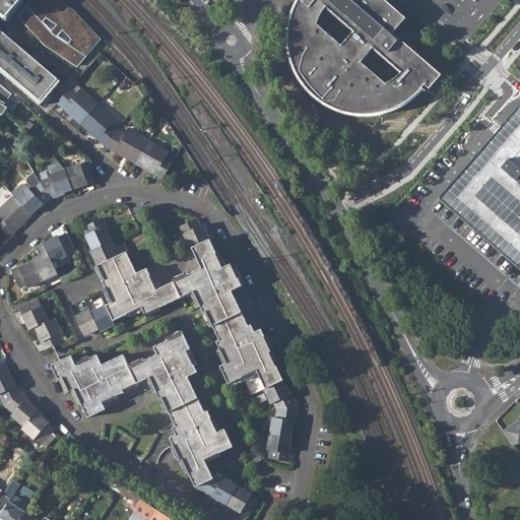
[(0,0),(0,69),(39,104),(57,82),(37,64),(40,59),(35,55),(30,59),(12,43),(16,38),(10,34),(6,38),(0,31),(0,14),(7,20),(24,0),(28,0),(33,3),(19,19),(45,48),(77,69),(101,43),(75,14),(53,0),(0,0)]
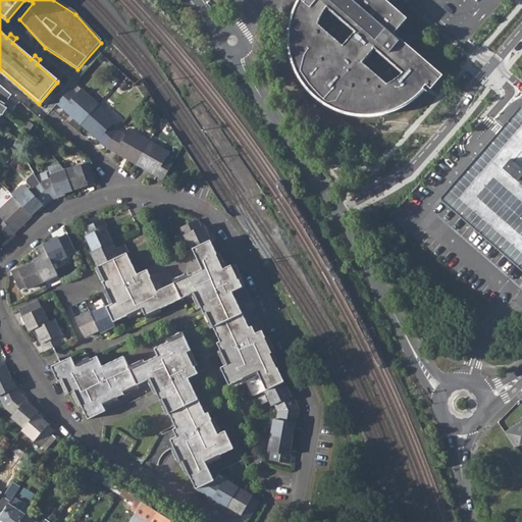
[(385,0),(298,0),(295,7),(291,17),(289,28),(288,40),(289,50),(291,59),(295,70),(300,80),(307,89),(312,94),(321,101),(331,108),(342,111),(353,114),(364,115),(376,114),(387,112),(398,108),(406,103),(414,97),(422,89),(427,93),(441,75),(394,34),(406,18),(394,6),(385,0)]
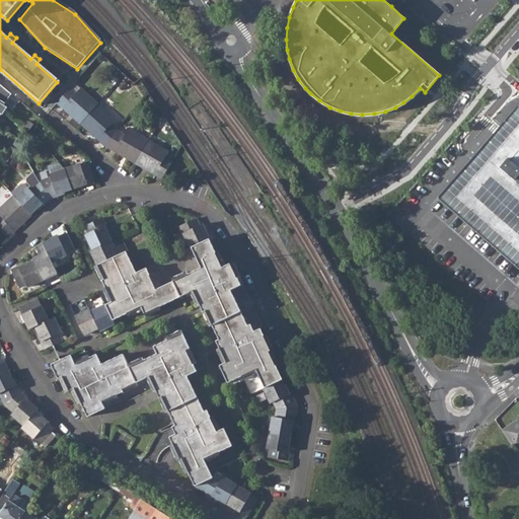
[(4,106),(11,95),(5,89),(0,85),(0,114),(1,116),(2,116),(7,108),(4,106)]
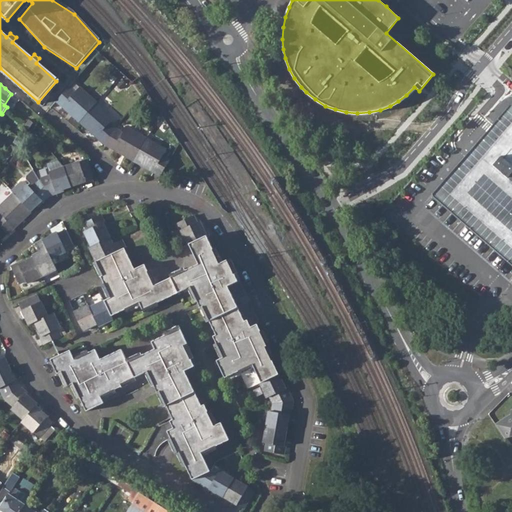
[(70,114),(80,122),(96,104),(79,89),(75,94),(69,89),(56,103),(69,115),(70,114)]
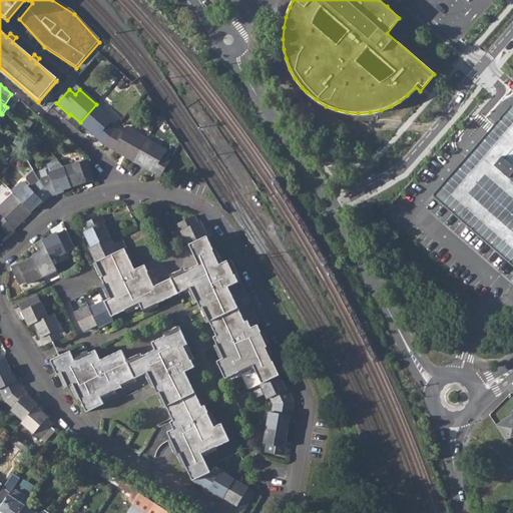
[(90,132),(105,145),(117,130),(109,125),(114,119),(96,104),(80,122),(90,131),(90,132)]
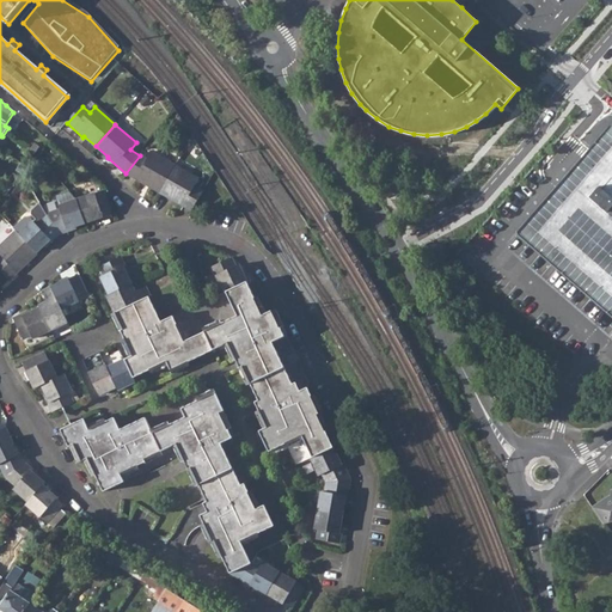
[(611,126),(597,144),(569,176),(543,207),(518,234),(611,316),(611,126)]
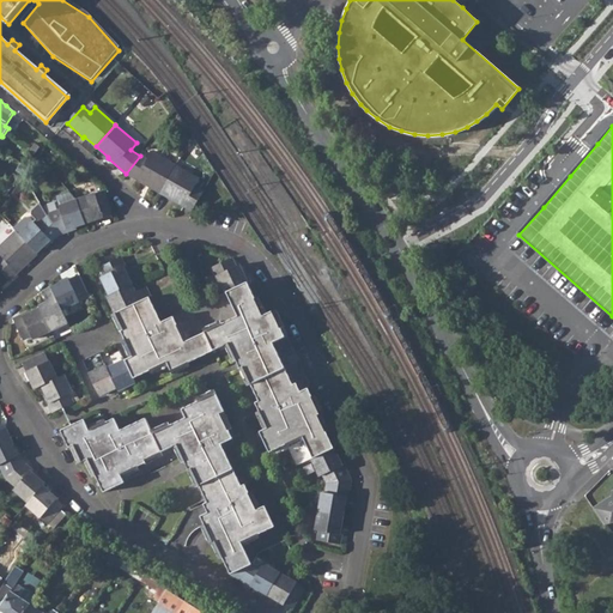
[(34,144),(29,152),(34,156),(38,147),(34,144)]
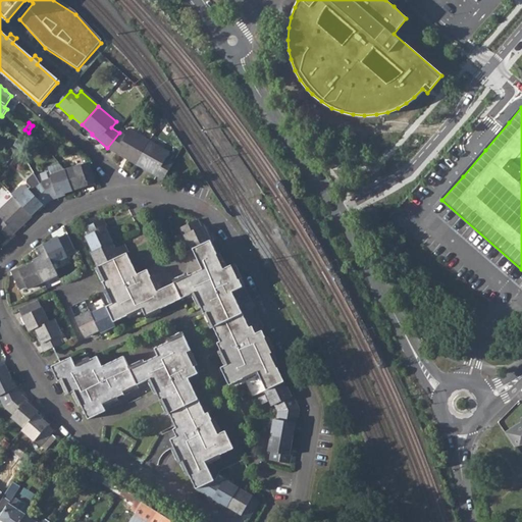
[(107,148),(137,163),(149,142),(128,131),(125,137),(119,133),(107,148)]
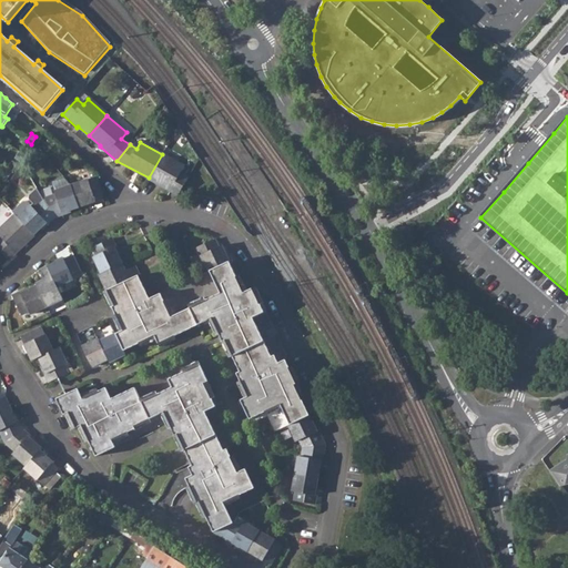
[(184,166),(162,154),(149,178),(161,184),(161,186),(179,195),(189,178),(181,172),(184,166)]
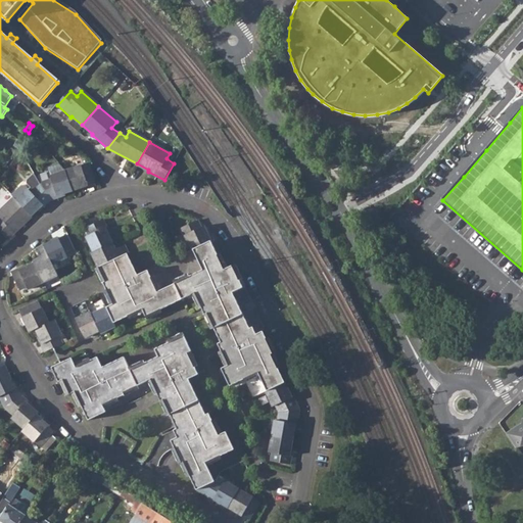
[(11,149),(7,155),(11,158),(15,152),(11,149)]
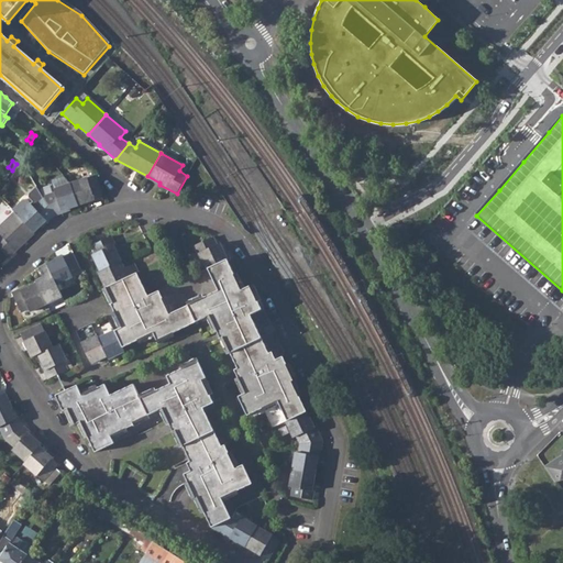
[(24,170),(21,165),(15,174),(20,177),(24,170)]
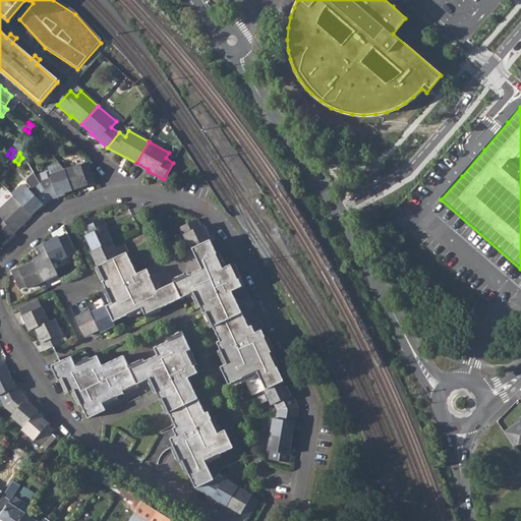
[(88,163),(65,171),(73,191),(95,183),(88,163)]
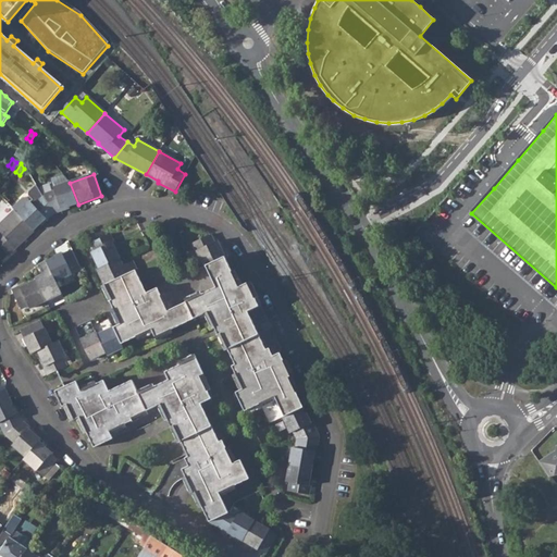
[(54,192),(42,197),(53,215),(63,212),(62,210),(78,205),(70,183),(53,188),(54,192)]
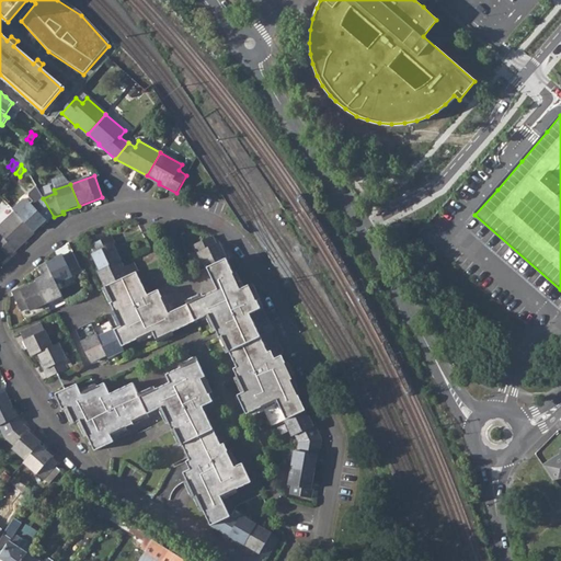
[(16,216),(19,217),(34,232),(45,221),(47,224),(54,217),(43,198),(33,207),(26,201),(23,201),(12,210),(15,214),(16,216)]
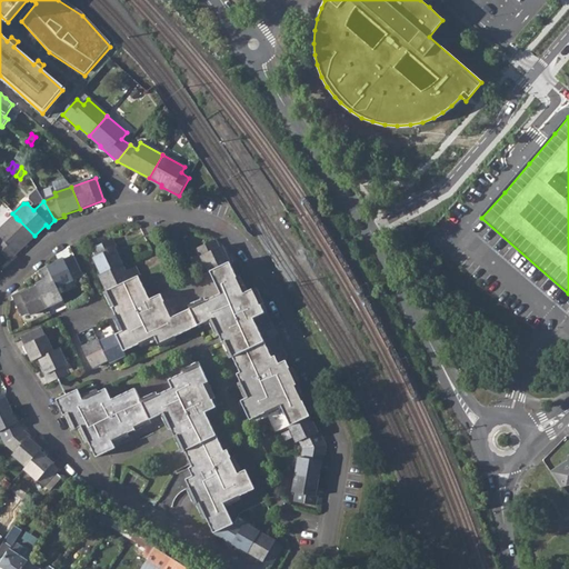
[(23,247),(35,236),(19,220),(17,219),(16,217),(2,230),(0,231),(0,238),(2,240),(0,241),(0,250),(11,261),(25,248),(23,247)]
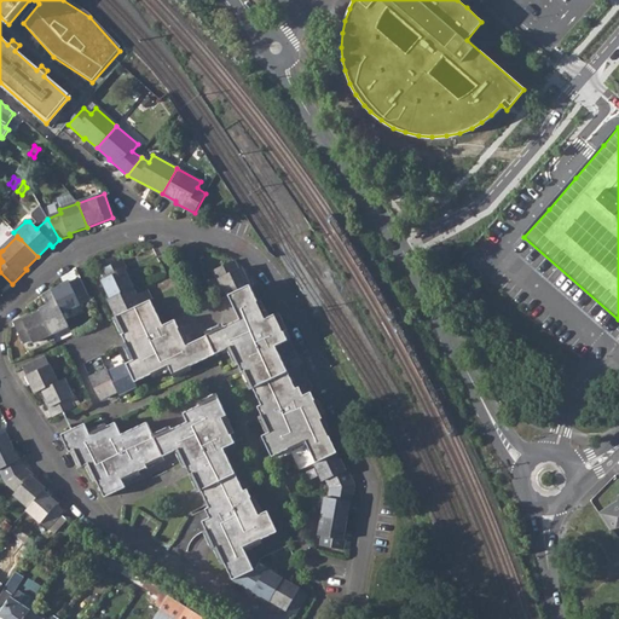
[(100,279),(109,298),(132,287),(123,271),(126,270),(121,260),(99,271),(103,278),(100,279)]
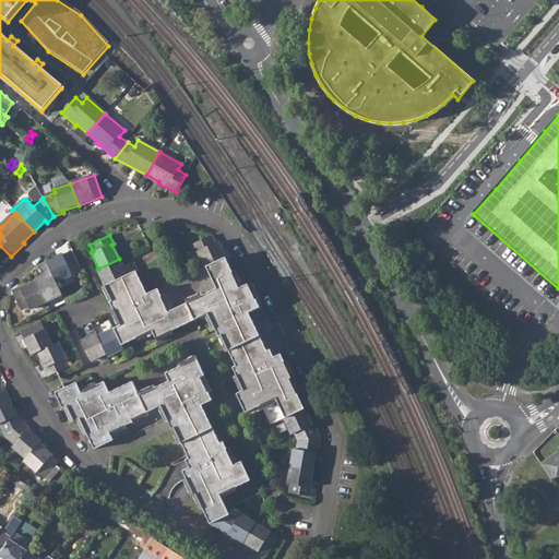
[(204,266),(206,266),(226,257),(217,241),(214,244),(211,236),(191,244),(195,252),(198,252),(204,266)]
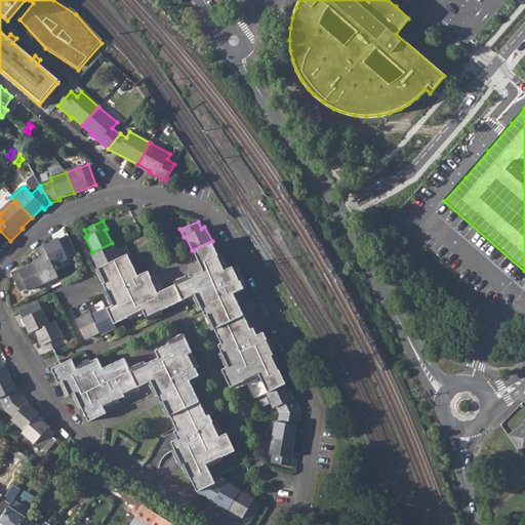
[(66,237),(44,247),(52,266),(75,255),(66,237)]
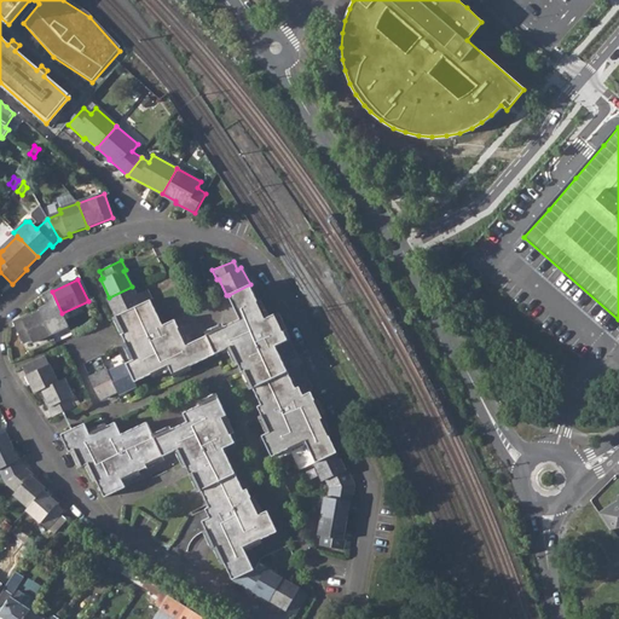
[(246,371),(254,388),(299,366),(301,365),(290,340),(288,341),(275,314),(266,318),(250,284),(229,295),(241,319),(206,336),(214,354),(230,347),(243,372),(246,371)]
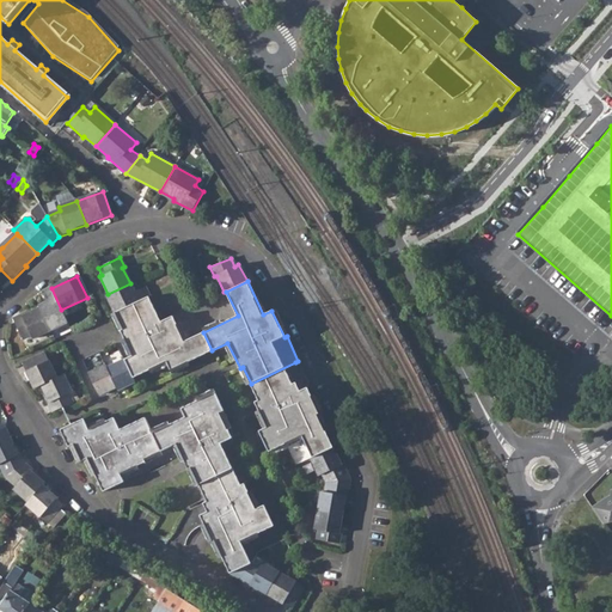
[(105,295),(114,312),(147,297),(150,295),(145,287),(135,292),(130,283),(108,294),(105,295)]
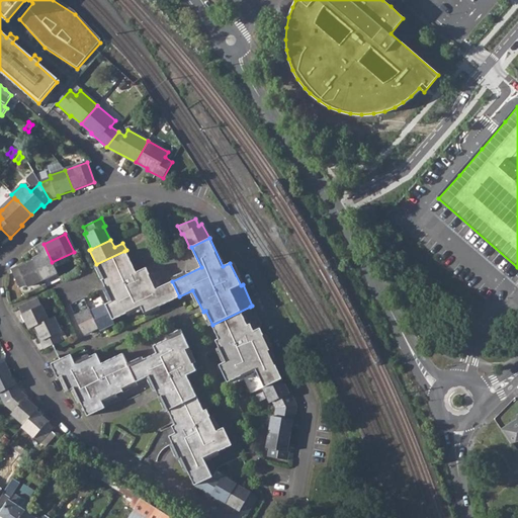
[(32,259),(34,261),(42,279),(58,272),(52,262),(44,244),(35,247),(39,256),(32,259)]
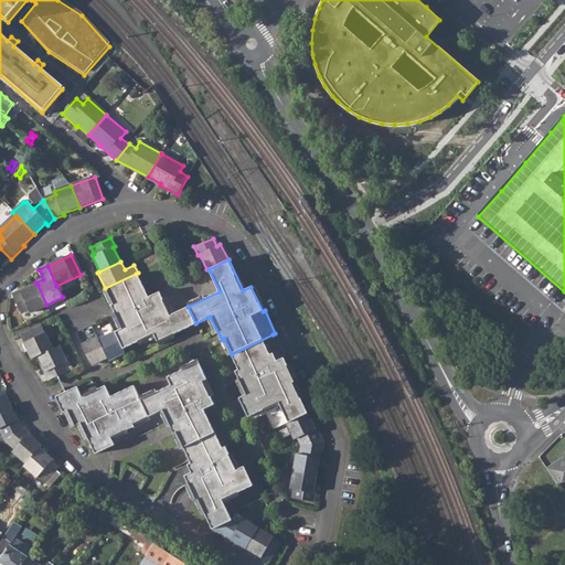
[(123,328),(115,332),(124,349),(153,333),(158,341),(189,327),(180,310),(170,316),(159,291),(148,297),(136,274),(105,288),(113,305),(112,305),(123,328)]
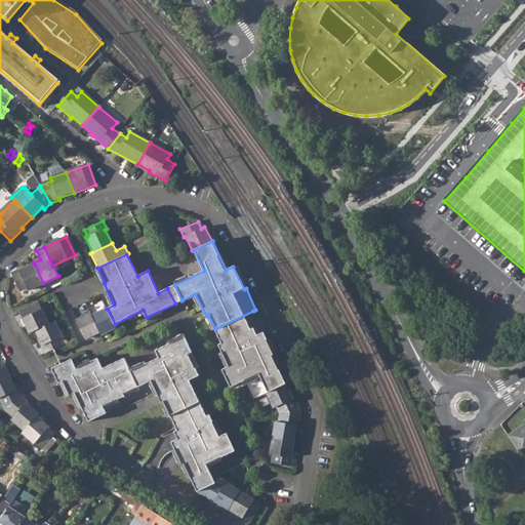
[(29,290),(43,283),(35,265),(21,272),(19,270),(12,274),(21,292),(28,288),(29,290)]
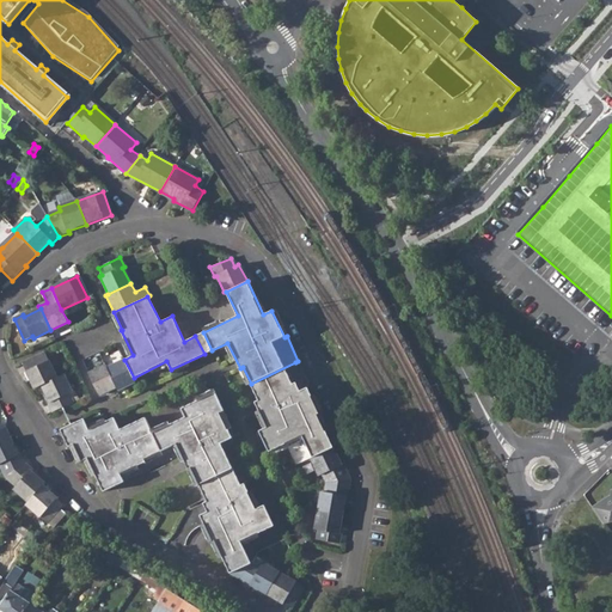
[(34,389),(41,386),(56,379),(44,353),(22,363),(34,389)]
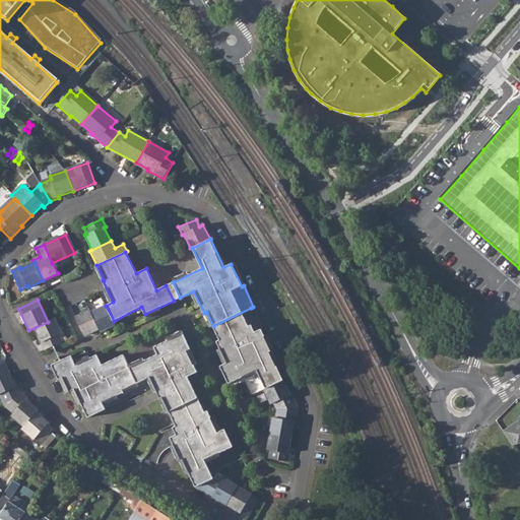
[(106,306),(91,313),(100,329),(101,331),(115,324),(114,321),(106,306)]
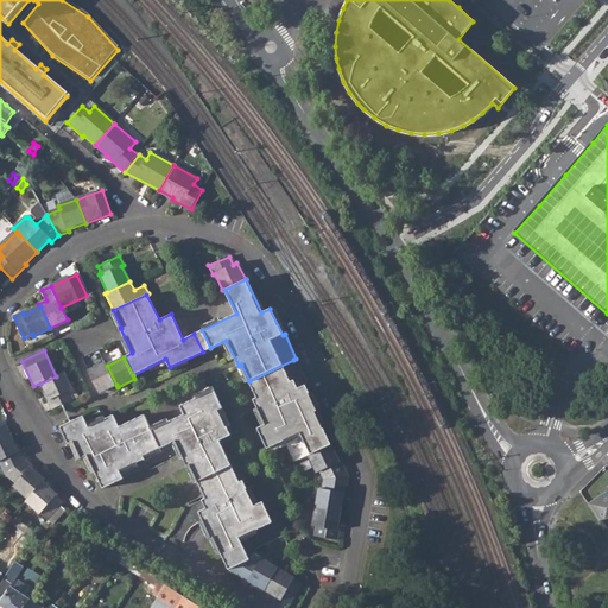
[(293,463),(310,455),(331,445),(323,429),(327,428),(305,386),(308,380),(301,367),(295,365),(293,360),(249,381),(257,398),(253,399),(266,425),(258,429),(271,455),(286,447),(293,463)]
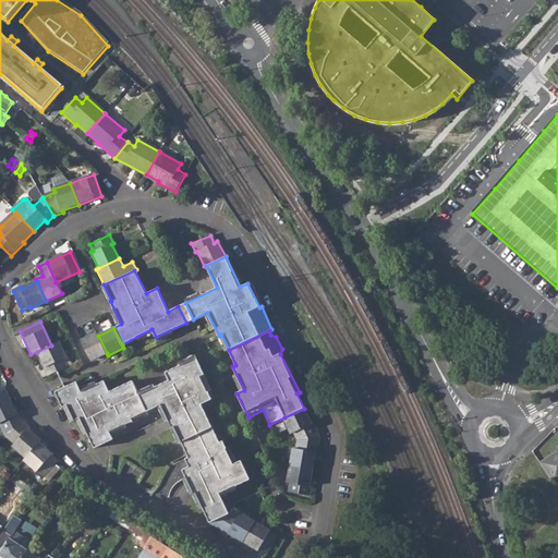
[(91,361),(107,353),(98,336),(97,332),(81,340),(85,349),(91,361)]
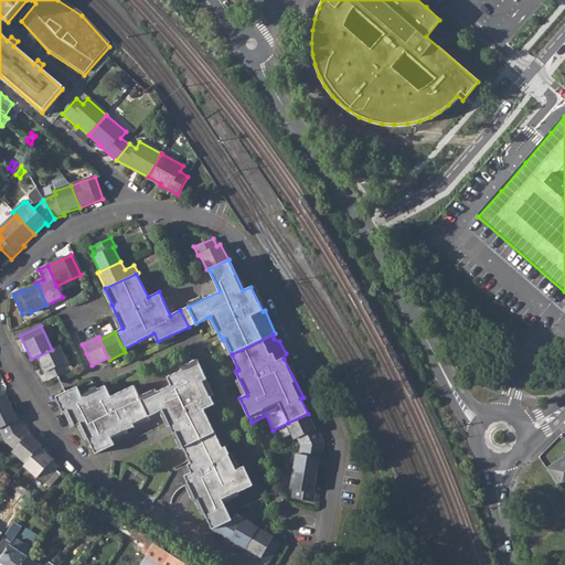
[(60,345),(52,350),(38,356),(45,371),(43,372),(49,382),(67,372),(63,363),(67,361),(60,345)]
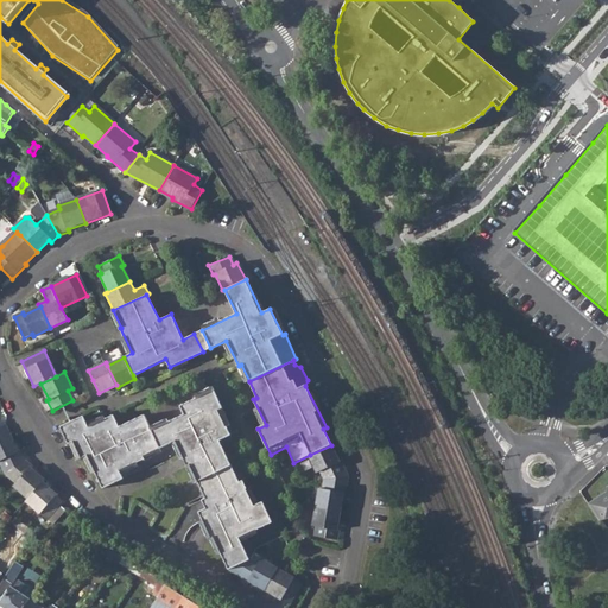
[(190,466),(197,481),(232,466),(219,441),(230,435),(219,410),(223,407),(214,390),(181,406),(184,413),(151,430),(159,448),(175,441),(188,466),(190,466)]
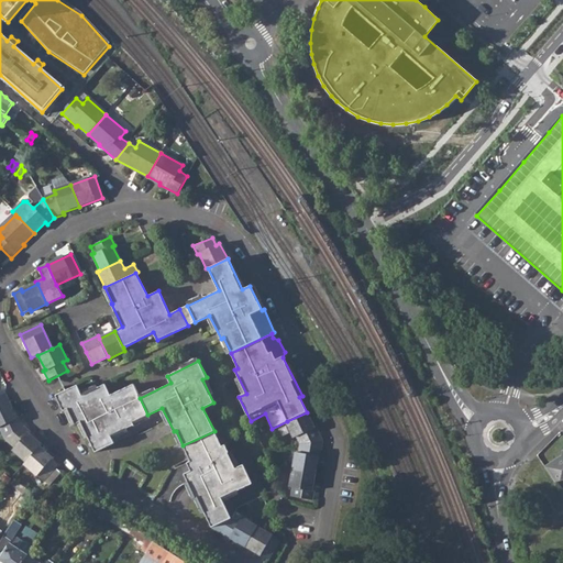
[(133,422),(147,415),(140,398),(133,384),(110,395),(105,384),(81,395),(76,385),(55,396),(64,412),(68,410),(76,424),(80,422),(95,451),(114,442),(111,435),(134,424),(133,422)]
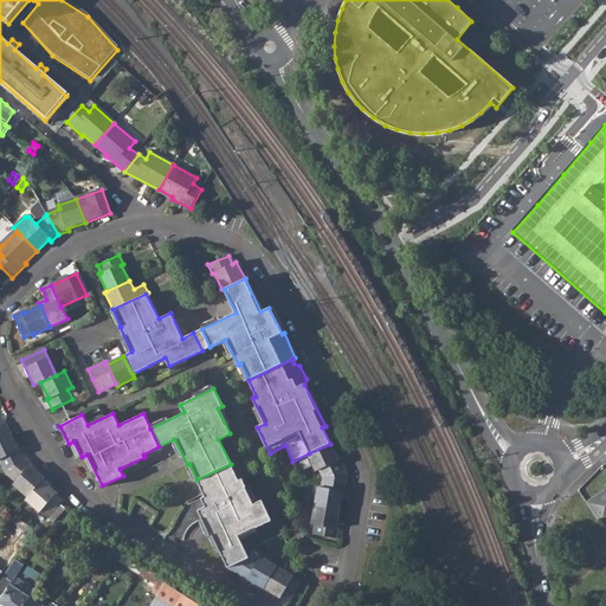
[(0,439),(10,434),(6,426),(0,427),(0,439)]
